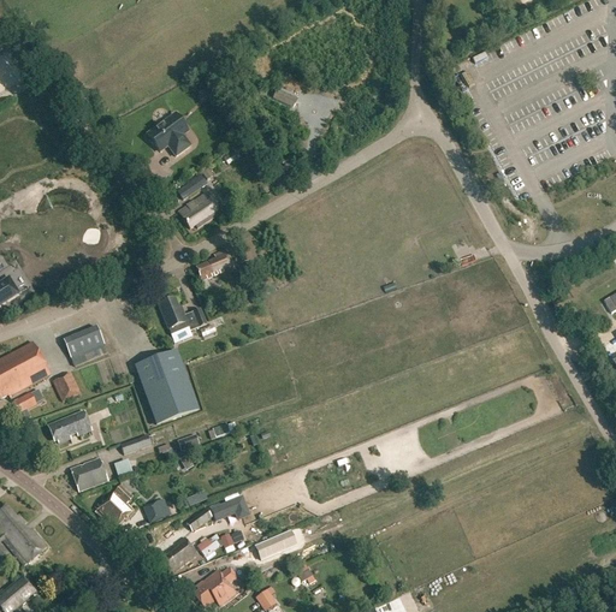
[(291,95),(276,89),(272,97),(292,106),(294,104),(295,102),(297,99),(296,96),(292,95),(291,95)]
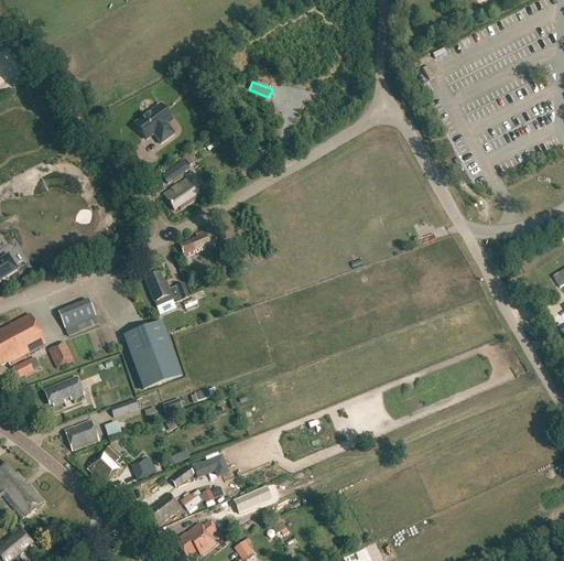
[(145,137),(153,131),(161,142),(174,132),(166,121),(171,118),(161,104),(134,122),(145,137)]
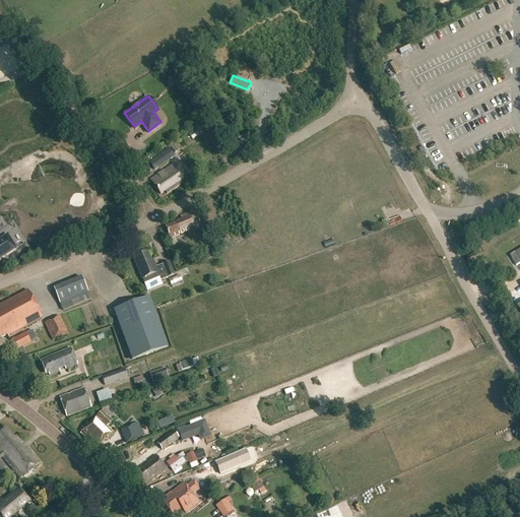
[(171,143),(175,149),(181,145),(177,139),(171,143)]
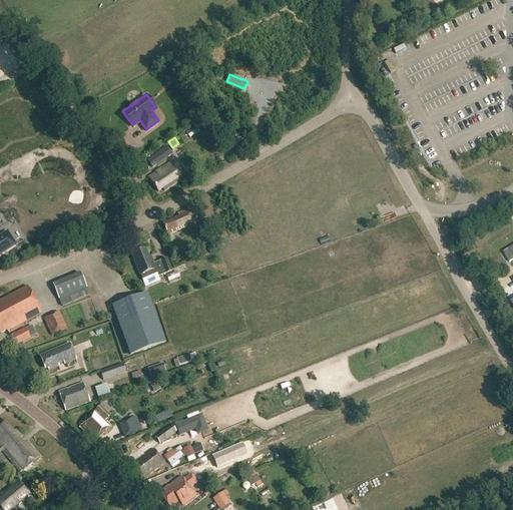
[(146,156),(151,164),(171,151),(166,143),(146,156)]
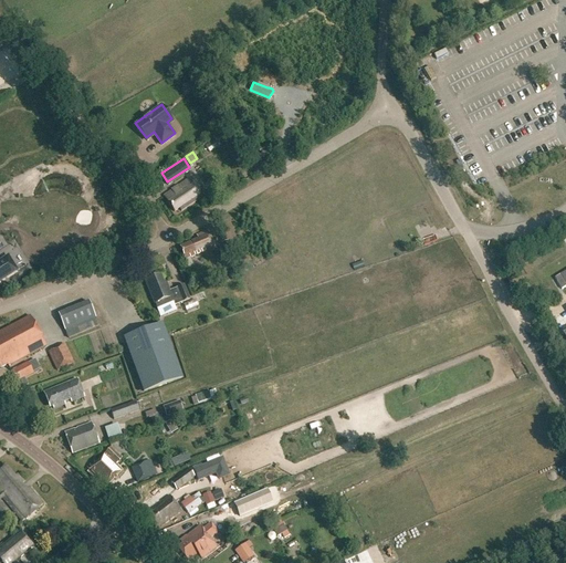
[(189,176),(163,194),(174,209),(179,206),(180,209),(201,195),(189,176)]
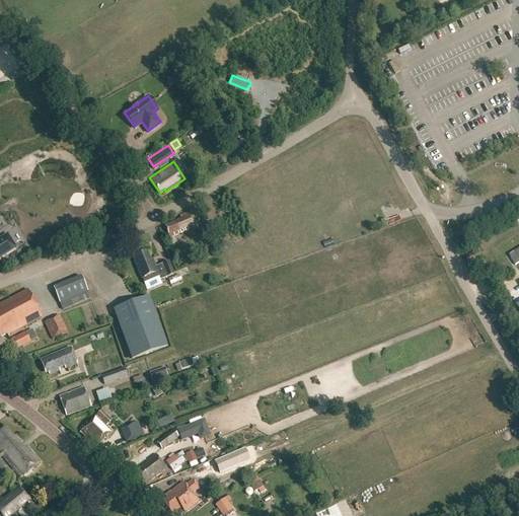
[(181,217),(164,224),(169,235),(197,224),(191,209),(179,213),(181,217)]
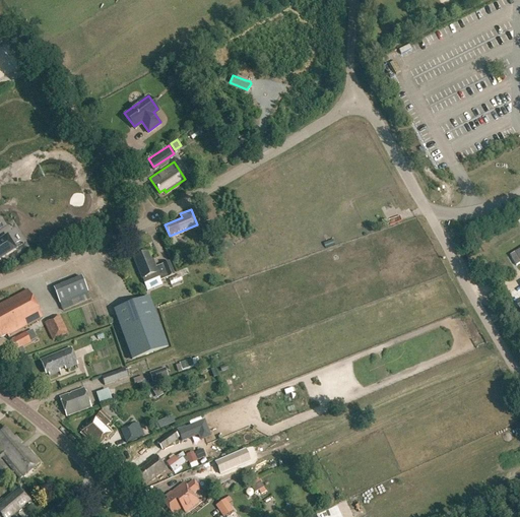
[(519,233),(499,246),(505,257),(510,254),(516,264),(519,261),(519,233)]
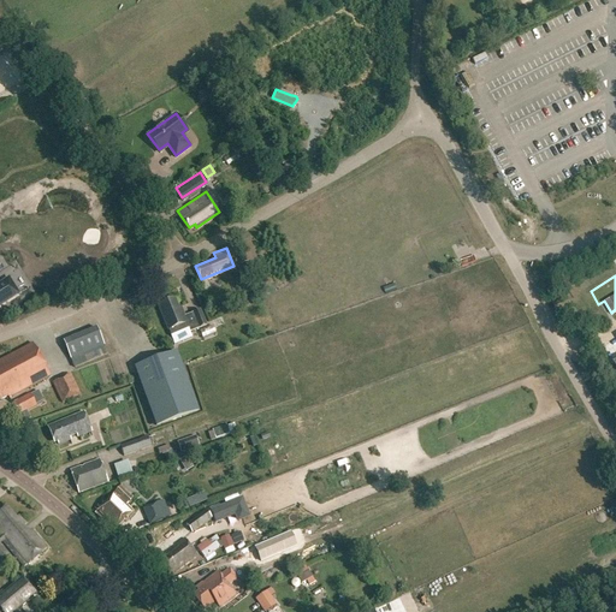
[(0,302),(17,292),(18,291),(13,284),(7,286),(4,279),(0,280),(0,302)]
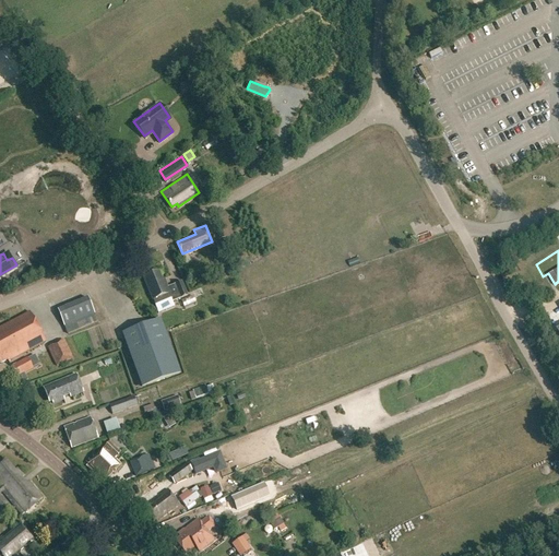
[(169,291),(173,298),(180,295),(180,296),(187,293),(181,279),(167,285),(166,282),(164,283),(158,269),(143,275),(153,298),(169,291)]
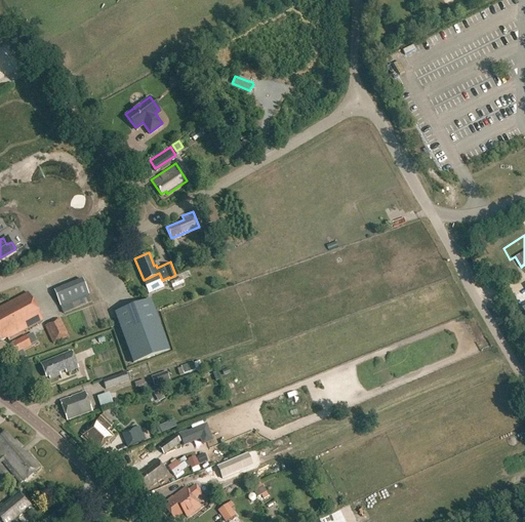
[(52,288),(63,311),(91,300),(82,276),(52,288)]
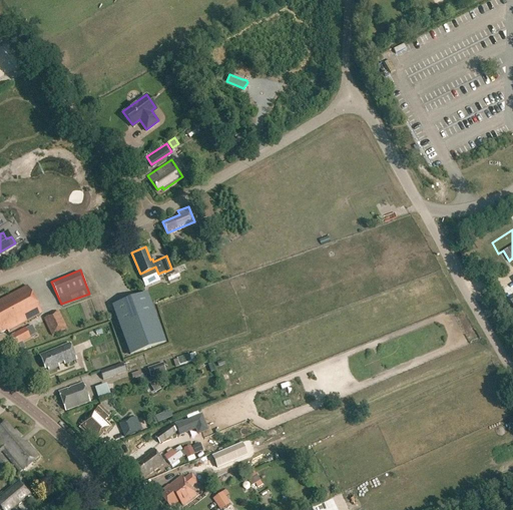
[(166,275),(169,281),(179,277),(177,271),(166,275)]
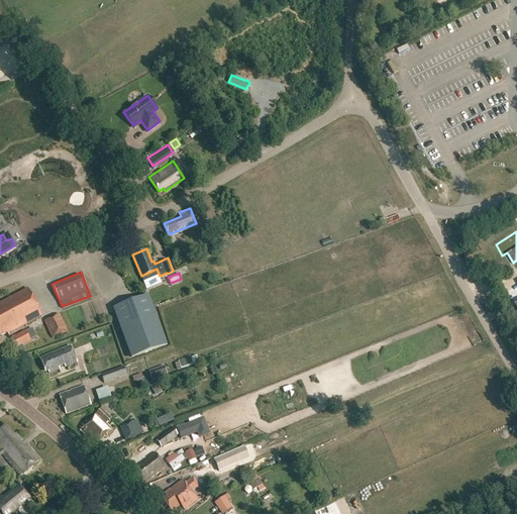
[(0,333),(0,334),(7,330),(8,332),(42,314),(27,286),(0,300),(0,333)]
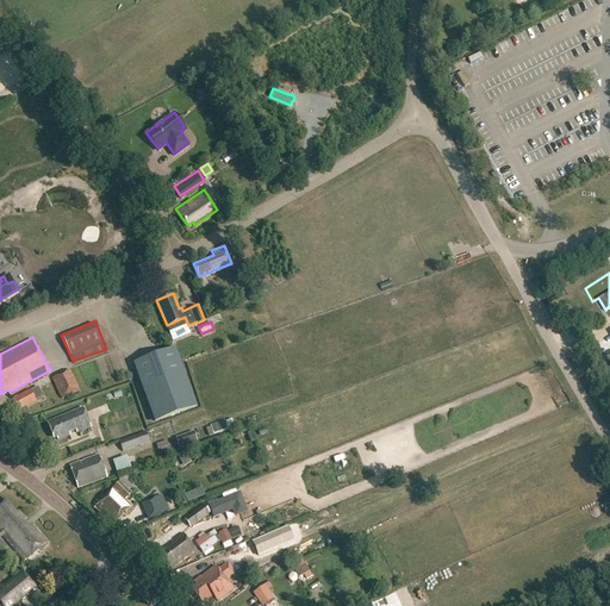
[(131,361),(153,418),(197,404),(174,345),(131,361)]
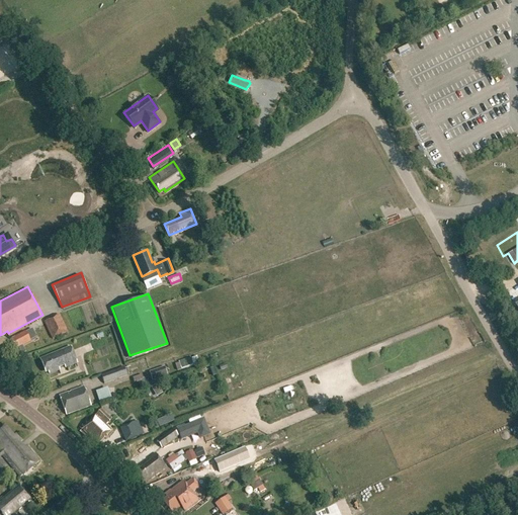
[(59,312),(42,319),(51,336),(66,330),(59,312)]
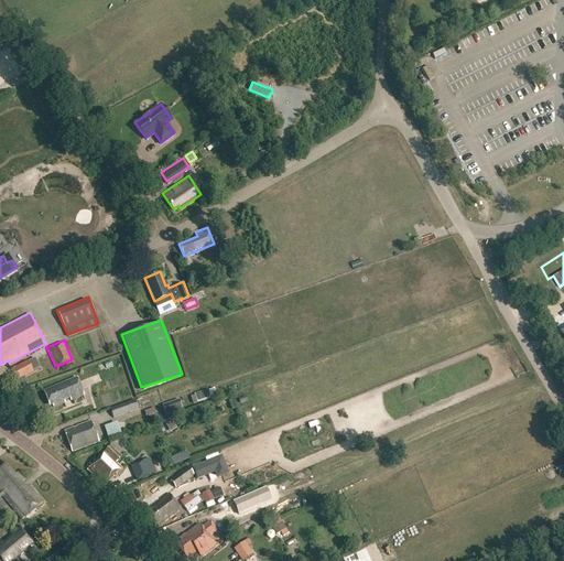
[(26,357),(10,366),(17,377),(32,369),(26,357)]
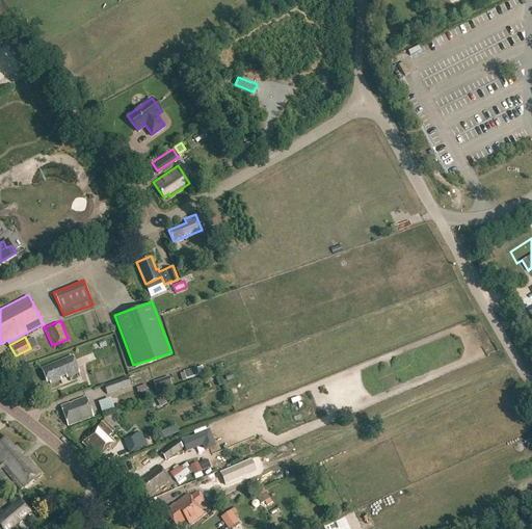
[(47,380),(50,379),(50,382),(61,377),(60,375),(65,373),(67,375),(79,370),(73,353),(41,367),(47,380)]
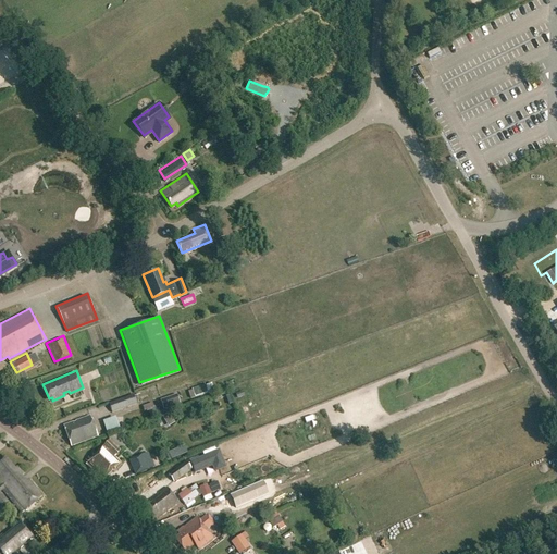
[(206,381),(208,390),(226,382),(223,374),(206,381)]
